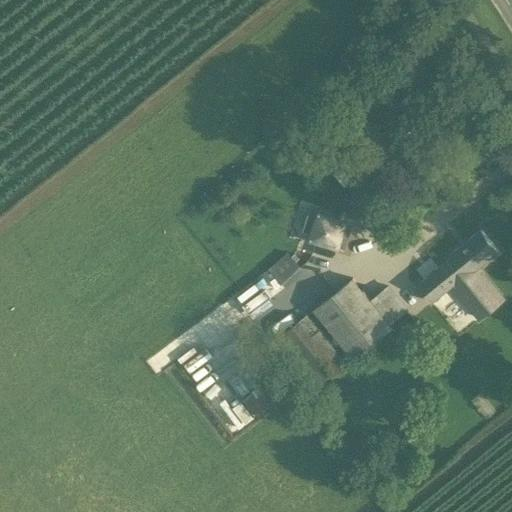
[(346,224),(348,218),(322,210),(311,239),(343,249),(350,225),(346,224)]
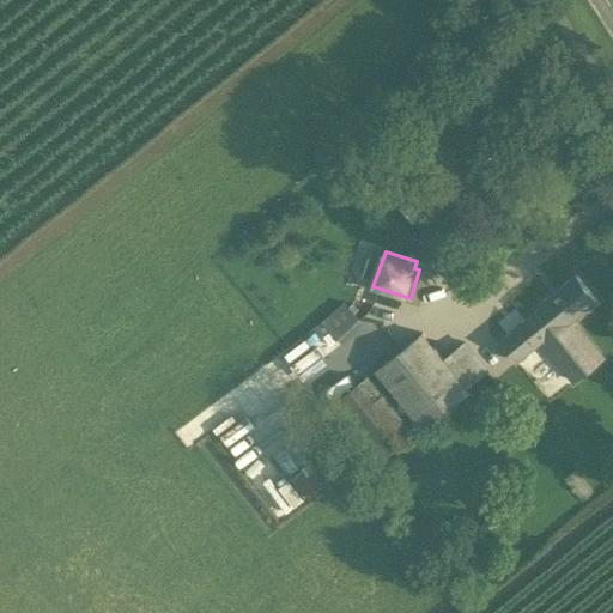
[(540,310),(499,341),(516,362),(541,343),(574,382),(600,360),(570,321),(596,301),(578,275),(536,305),(540,310)]
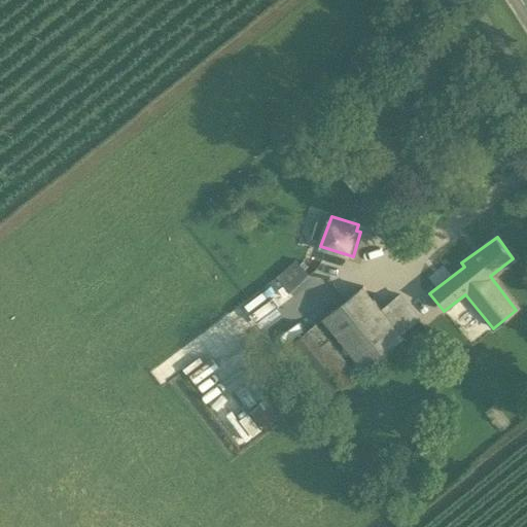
[(294,295),(313,278),(294,259),(277,277),(294,295)]
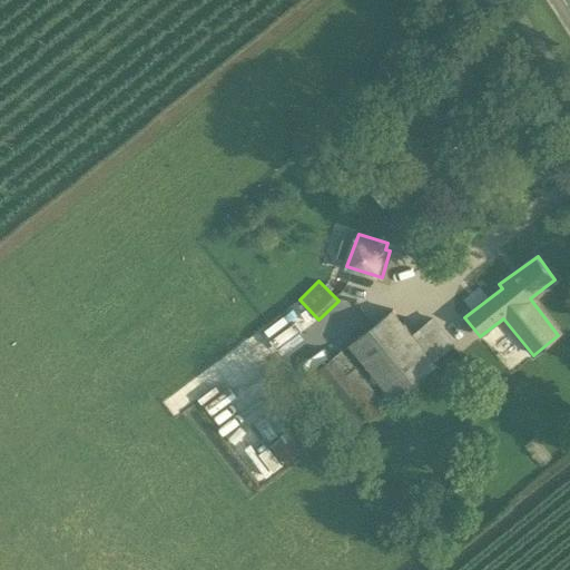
[(435,360),(455,344),(433,316),(413,333),(393,308),(349,344),(392,399),(439,364),(435,360)]
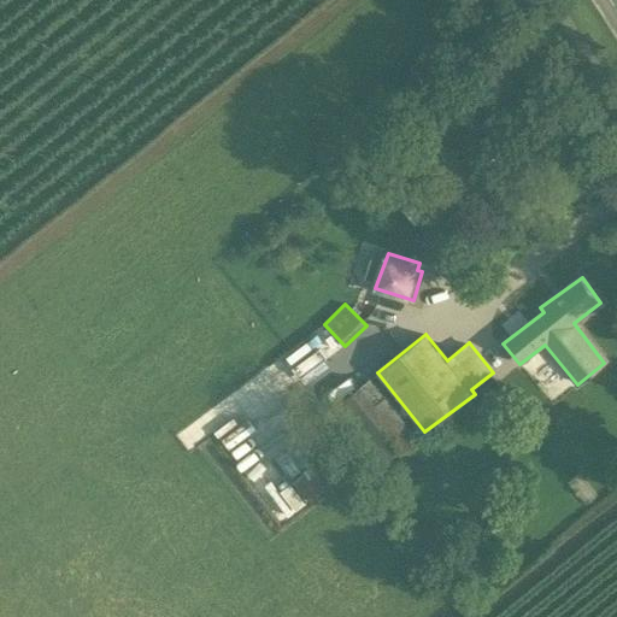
[(417,438),(370,378),(336,405),(385,464),(417,438)]
